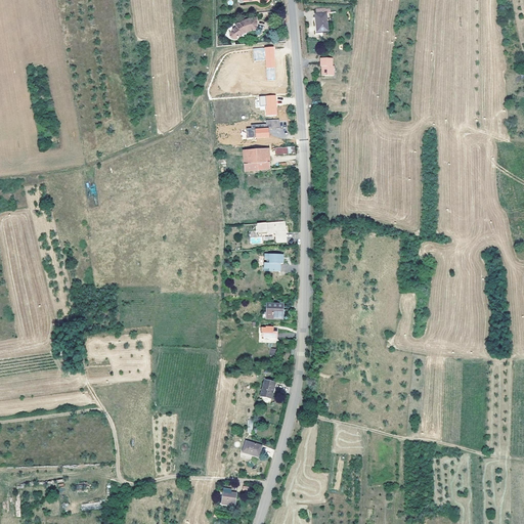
[(315,10),(316,19),(317,33),(322,32),(323,32),(329,31),(326,14),(326,9),(324,9),(315,10)]
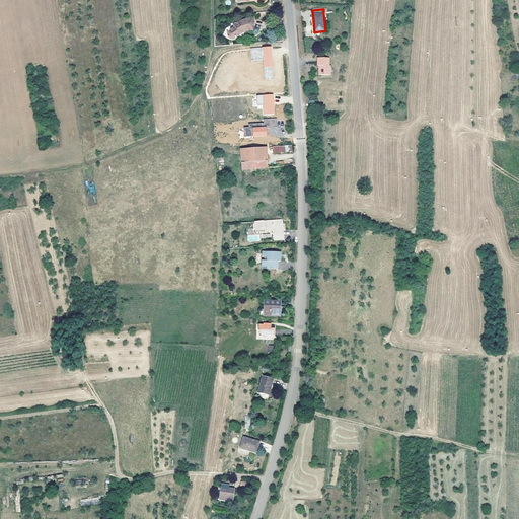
[(314,32),(313,19),(311,19),(313,33),(319,33),(319,31),(314,32)]
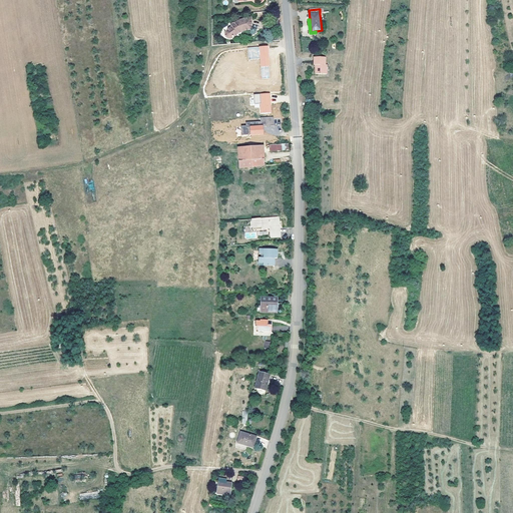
[(247,21),(242,22),(238,25),(233,26),(226,27),(226,32),(224,34),(224,37),(225,39),(227,41),(230,42),(232,40),(236,37),(243,33),(251,31),(251,20),(247,21)]
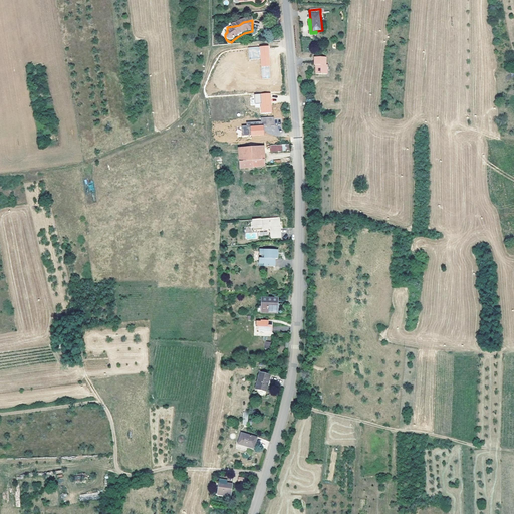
[(271,78),(268,45),(248,47),(249,59),(260,58),(262,78),(271,78)]
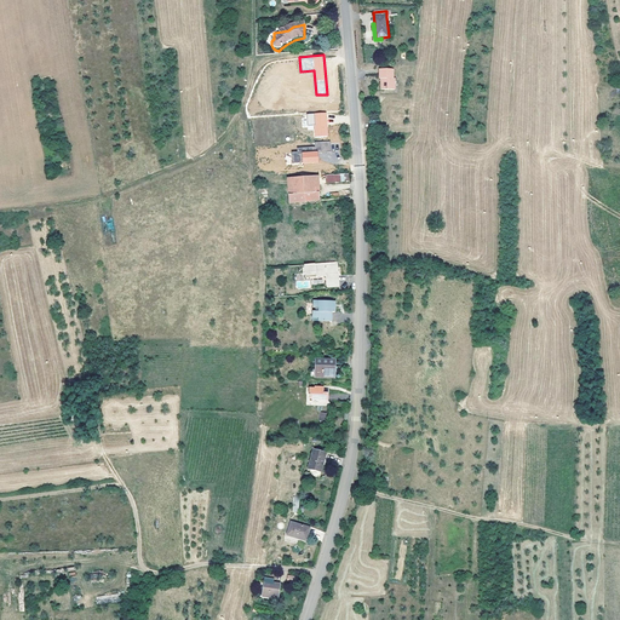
[(380,89),(383,89),(395,89),(395,78),(392,78),(392,69),(383,69),(379,69),(379,78),(382,78),(382,81),(380,89)]
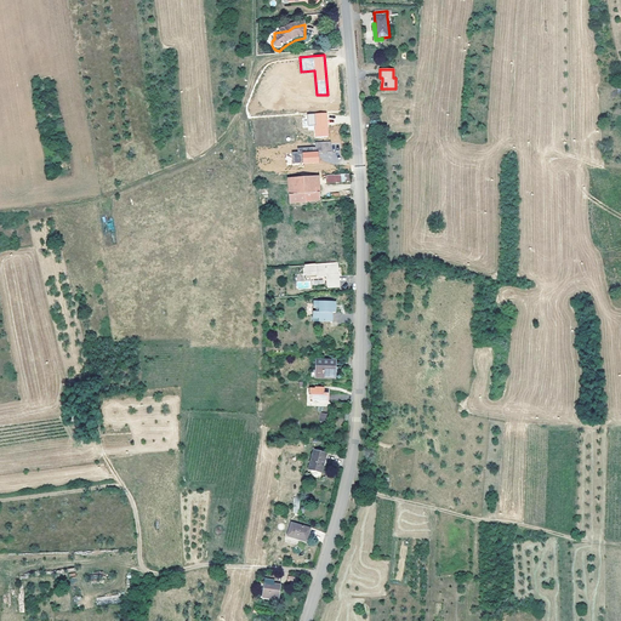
[(328,113),(307,114),(308,125),(314,125),(314,137),(329,137),(328,113)]
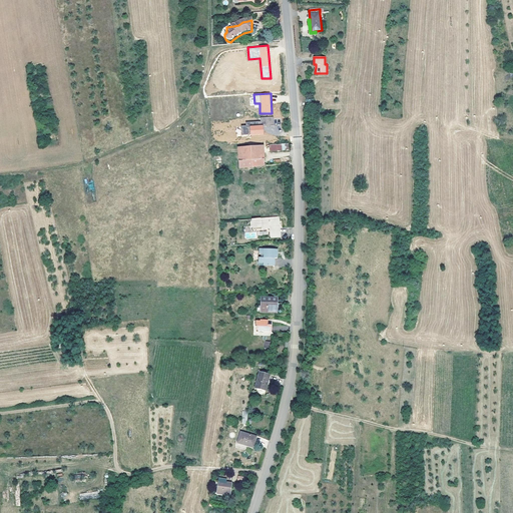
[(237,145),(264,143),(263,130),(236,132),(237,145)]
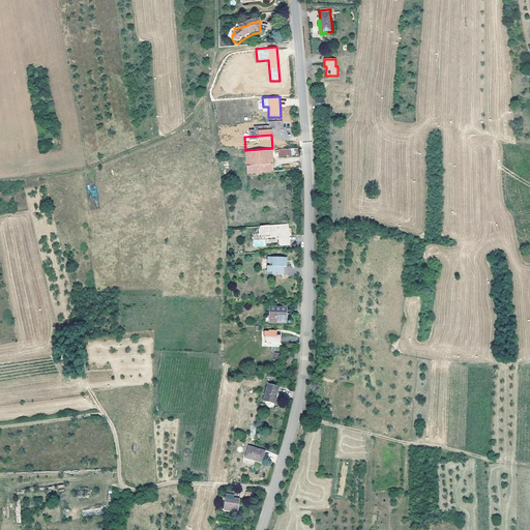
[(273,149),(246,151),(247,172),(273,170),(273,149)]
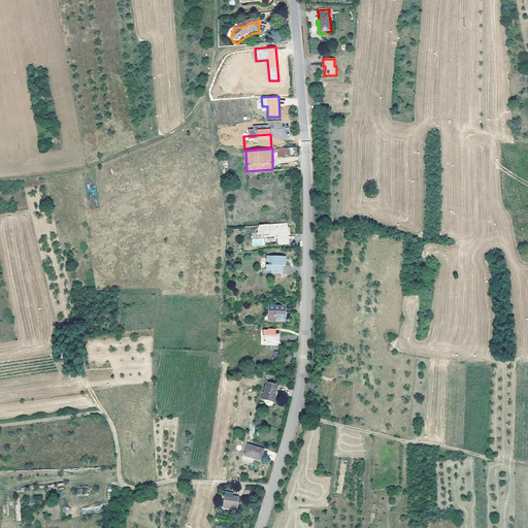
[(284,223),(255,225),(256,235),(273,234),(273,244),(285,243),(284,223)]
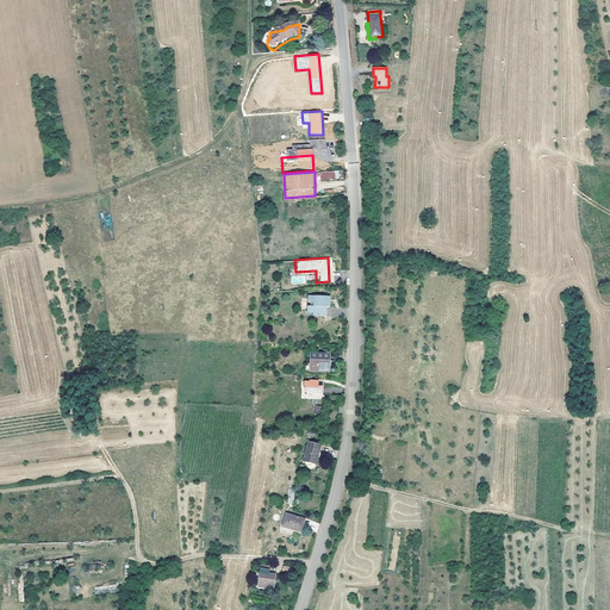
[(322,296),(303,296),(303,303),(305,303),(305,306),(303,306),(303,312),(309,312),(309,316),(321,316),(321,306),(325,306),(325,302),(322,302),(322,296)]
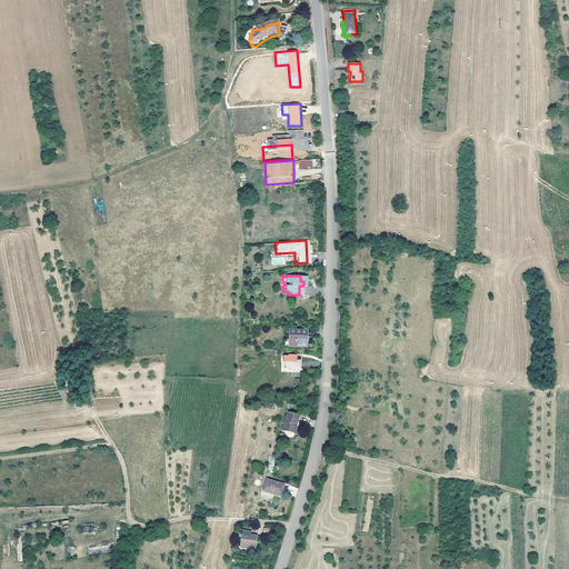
[(307,347),(307,330),(286,330),(285,346),(307,347)]
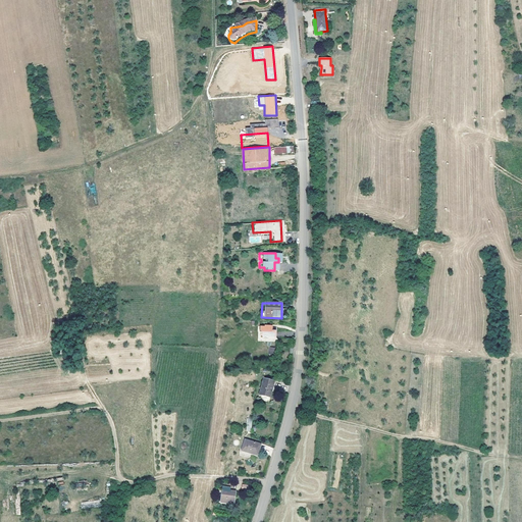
[(276,336),(277,330),(273,330),(273,325),(265,325),(265,326),(261,326),(260,335),(276,336)]
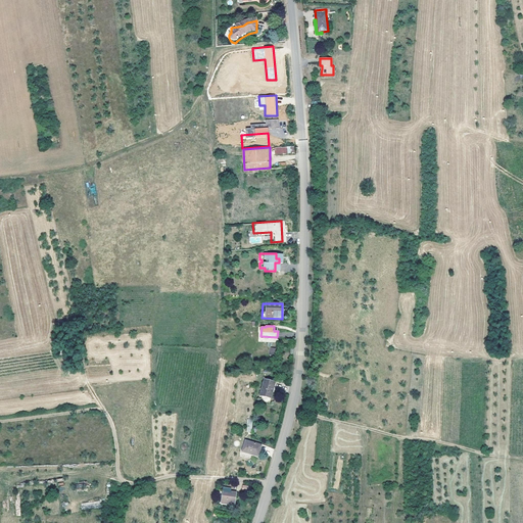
[(264,379),(259,395),(270,397),(274,381),(264,379)]
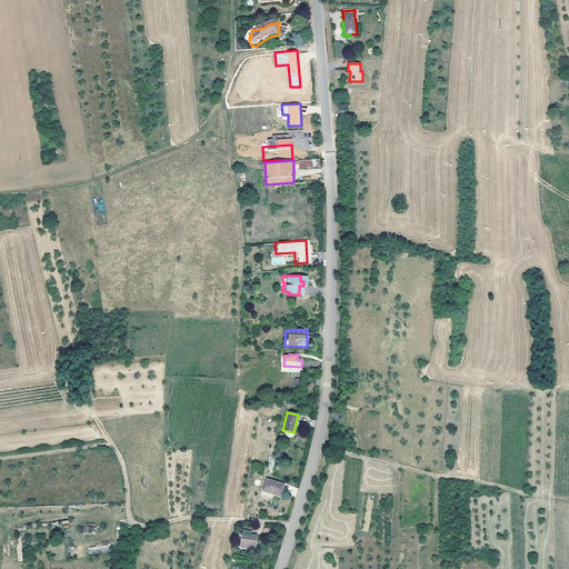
[(265,492),(282,496),(285,485),(267,481),(265,492)]
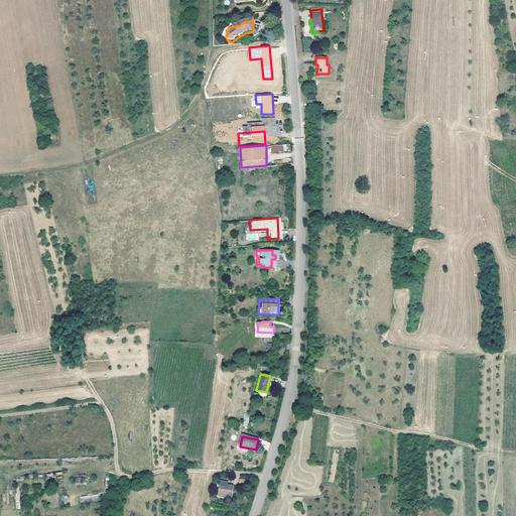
[(234,485),(227,484),(227,481),(220,480),(220,483),(217,483),(216,490),(219,490),(218,494),(232,497),(234,485)]
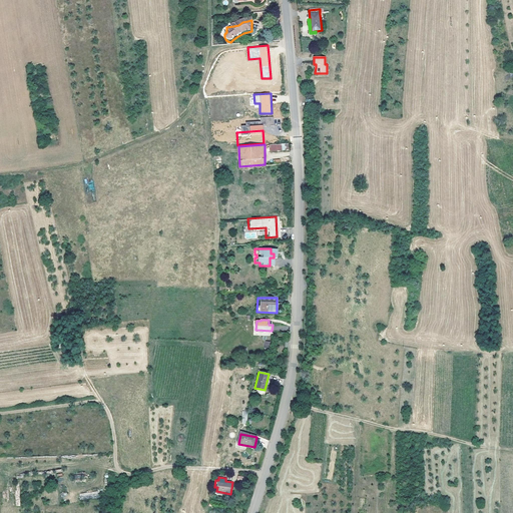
All buildings are outlined.
